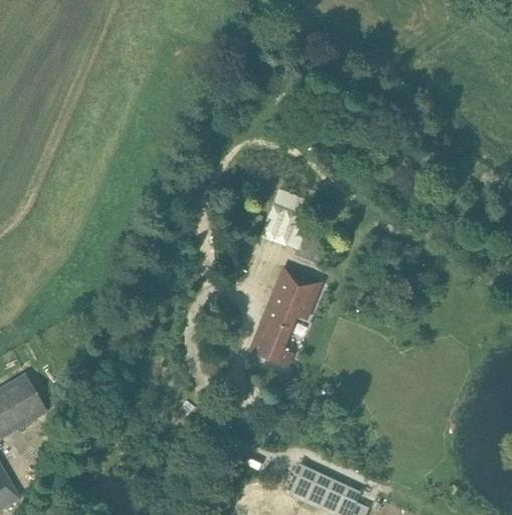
[(276,190),(262,238),(298,249),(312,200),(276,190)]
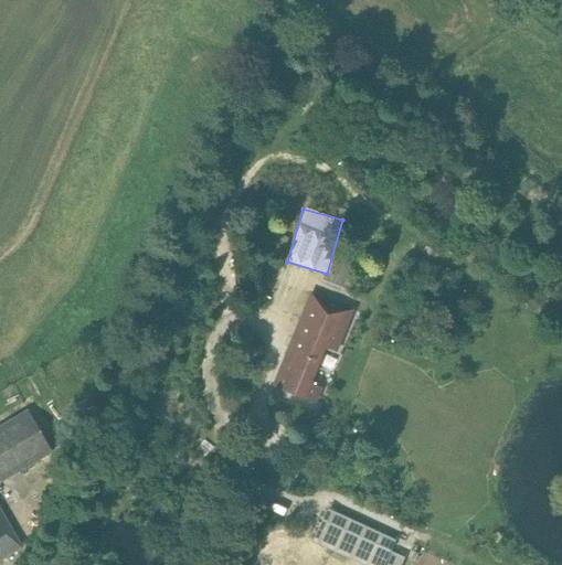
[(269,276),(260,273),(252,292),(262,296),(269,276)]
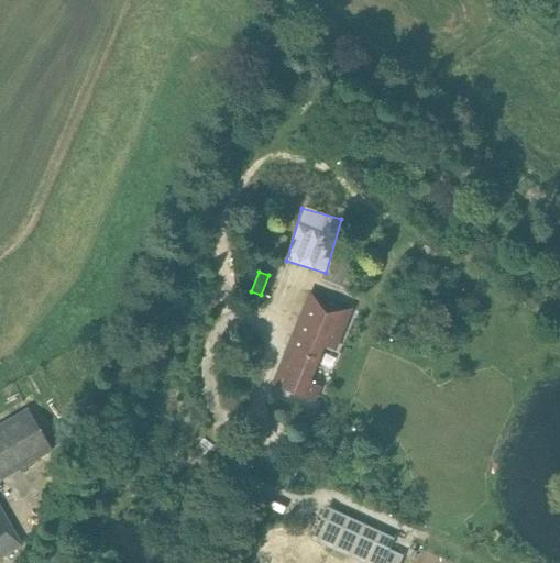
[(348,309),(328,301),(308,293),(271,384),(300,396),(320,345),(331,350),(348,309)]
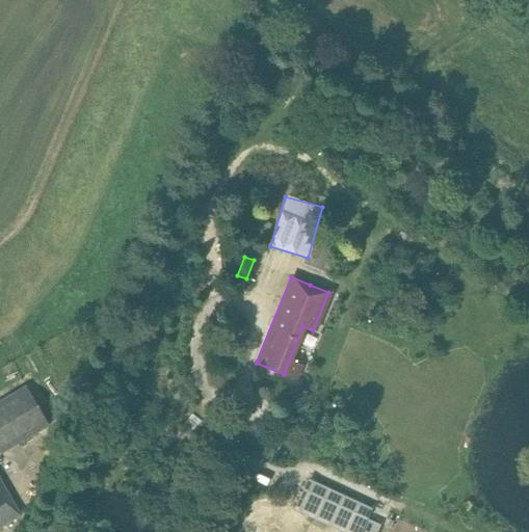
[(0,451),(47,425),(25,386),(0,399),(0,451)]
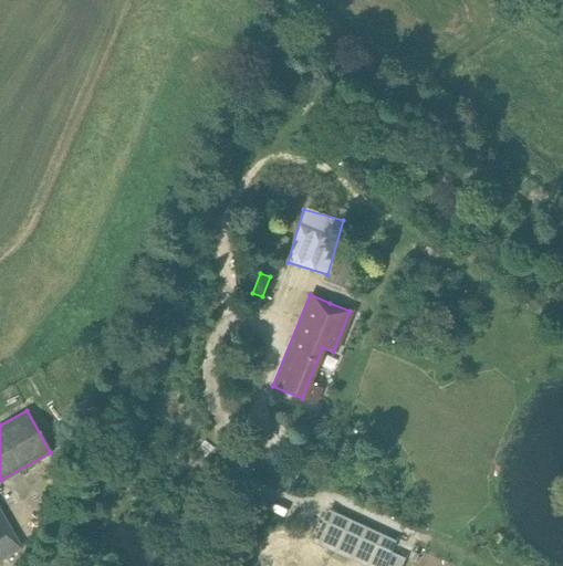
[(0,535),(9,531),(0,514),(0,535)]
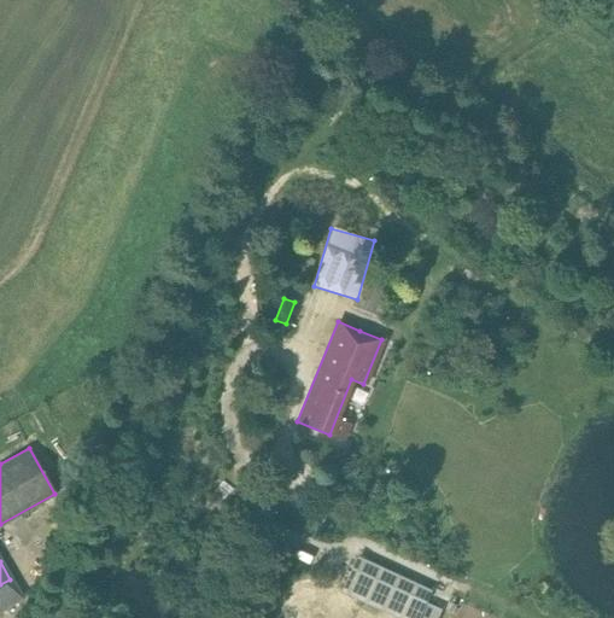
[(425,602),(370,578),(372,575),(356,569),(343,595),(358,602),(360,599),(382,610),(401,617),(416,617),(420,612),(425,602)]
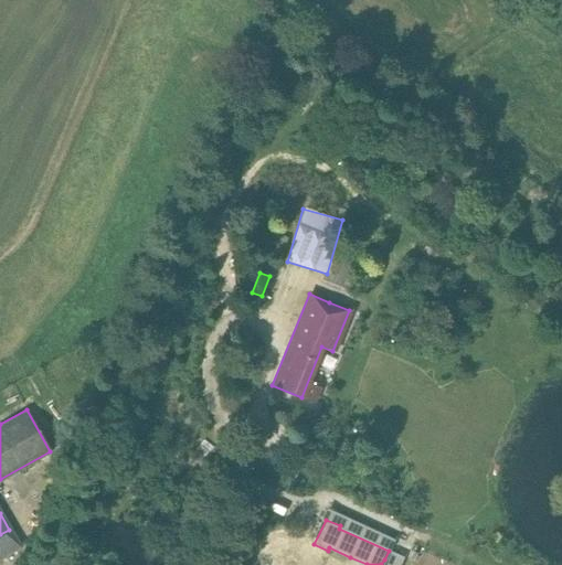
[(384,560),(381,564),(420,564),(425,555),(393,541),(389,551),(384,560)]
